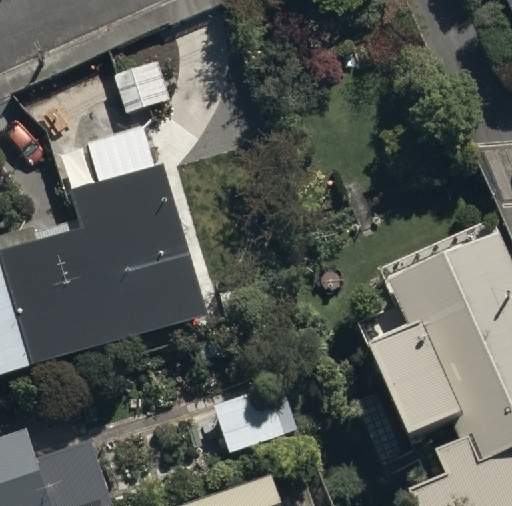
[(511,0),(502,0),(511,24),(511,0)]
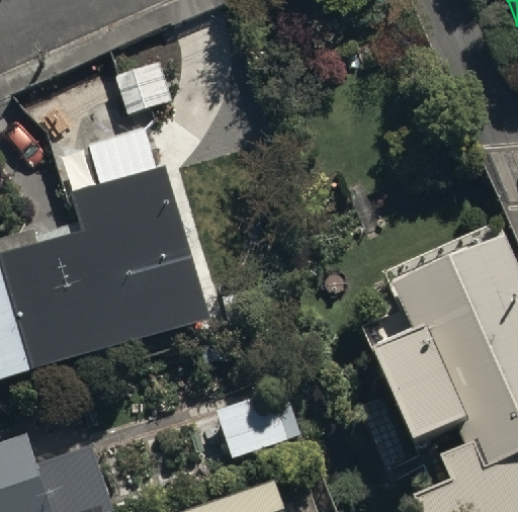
[(161,61),(114,76),(127,115),(173,100),(161,61)]
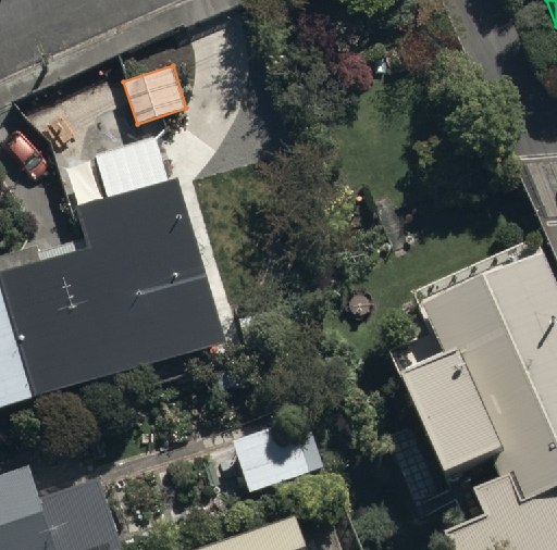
[(82,75),(35,126),(54,144),(78,117),(87,125),(110,100),(82,75)]
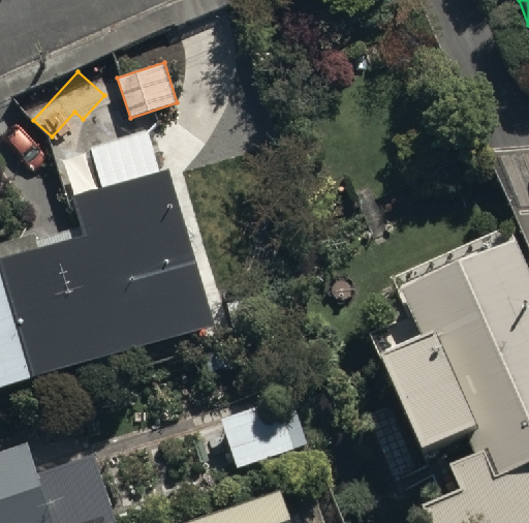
[(0,385),(194,330),(200,351),(231,342),(180,163),(162,168),(151,127),(92,144),(103,182),(72,191),(83,227),(0,251),(0,385)]
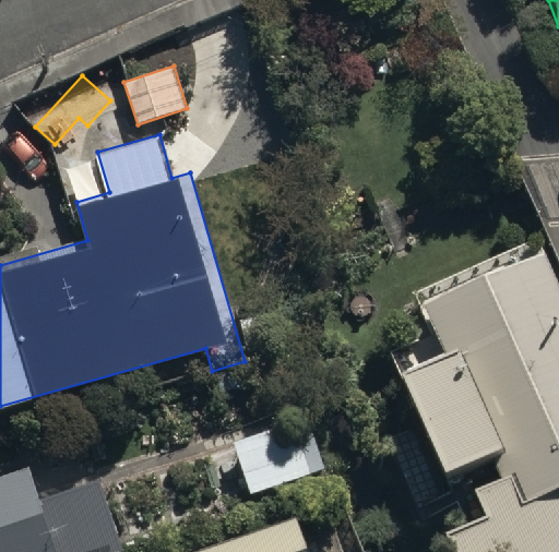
[(558,551),(558,303),(538,260),(423,312),(447,364),(397,387),(442,484),(500,458),(513,486),(477,502),(489,526),(445,546),(448,551),(558,551)]
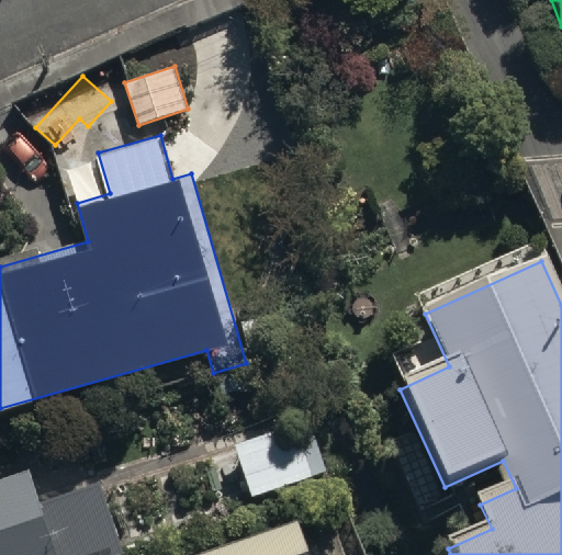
[(128,554),(101,478),(36,500),(27,469),(0,477),(0,554),(128,554)]
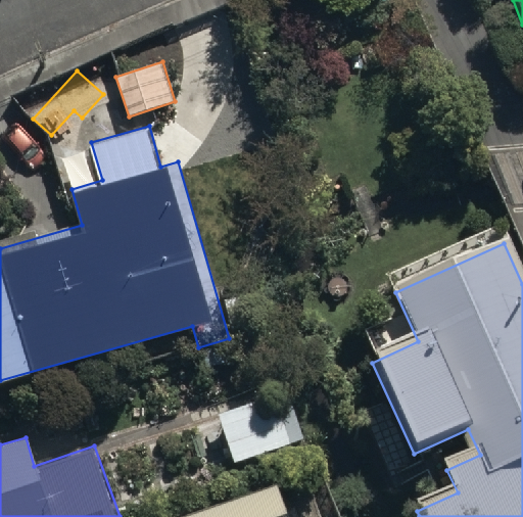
[(295,516),(279,472),(158,516),(295,516)]
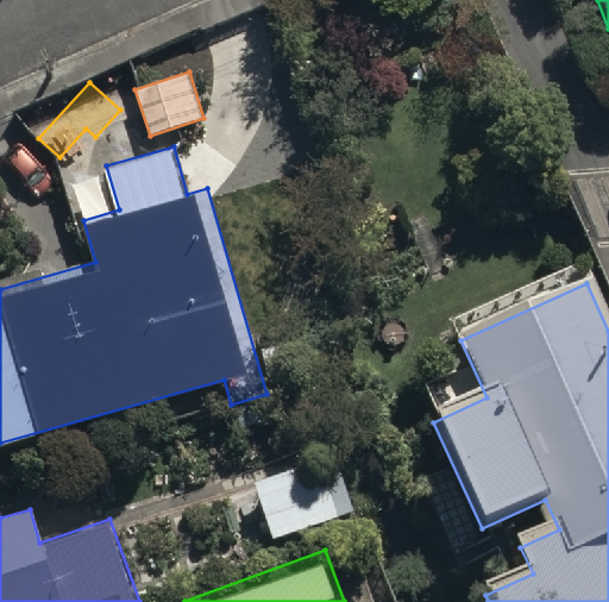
All buildings are outlined.
